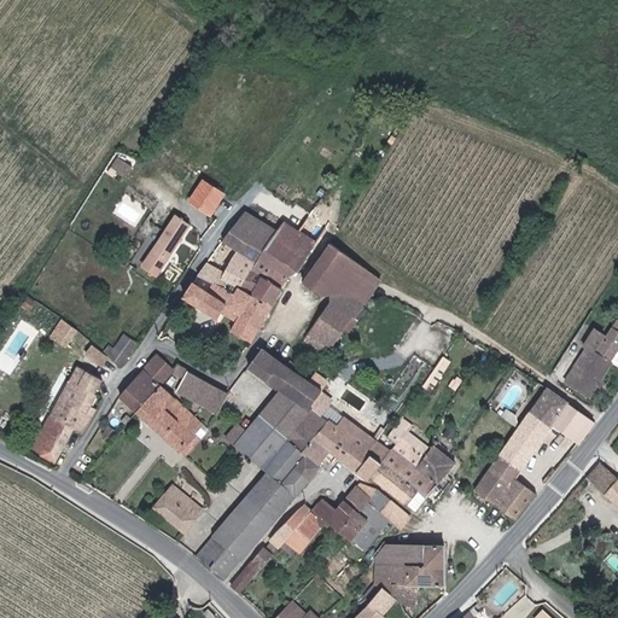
[(103,174),(117,182),(123,173),(109,164),(103,174)]
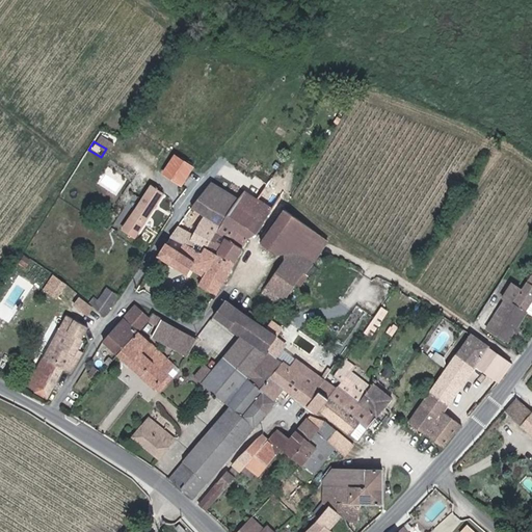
[(190,169),(174,159),(161,178),(167,182),(178,188),(190,169)]
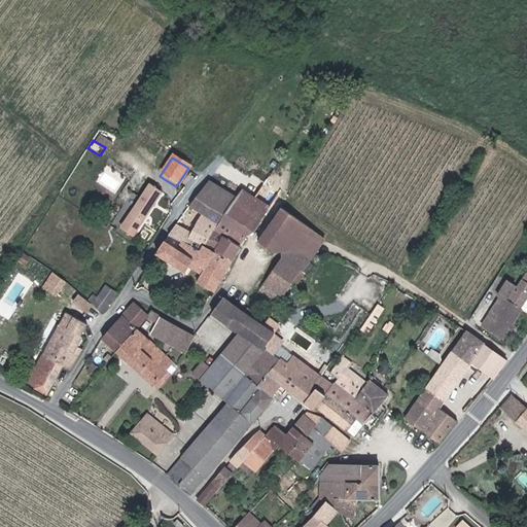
[(166,180),(160,176),(155,182),(162,186),(166,180)]
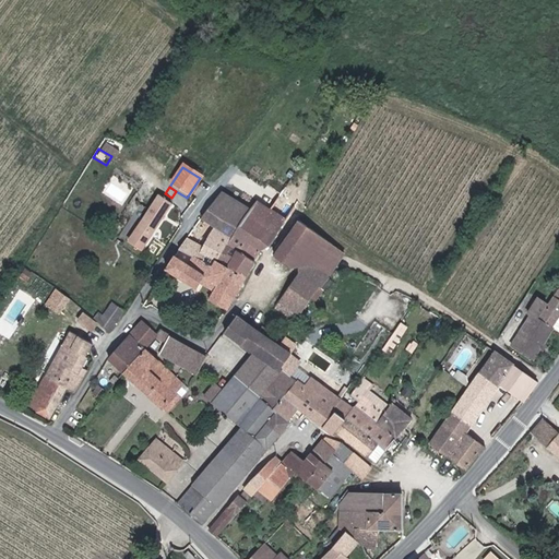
[(227,271),(244,280),(260,252),(245,244),(254,227),(275,239),(296,205),(283,199),(286,193),(283,190),(270,211),(256,201),(251,207),(217,264),(227,271)]
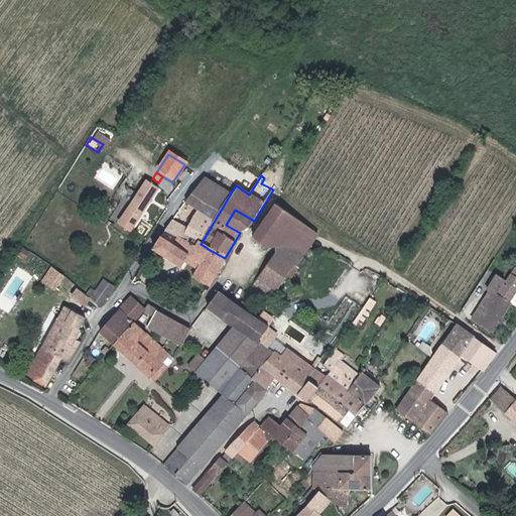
[(201,244),(232,191),(228,189),(226,191),(205,178),(186,205),(190,208),(200,213),(188,232),(178,227),(173,224),(164,236),(176,243),(184,247),(185,244),(197,251),(201,244)]
